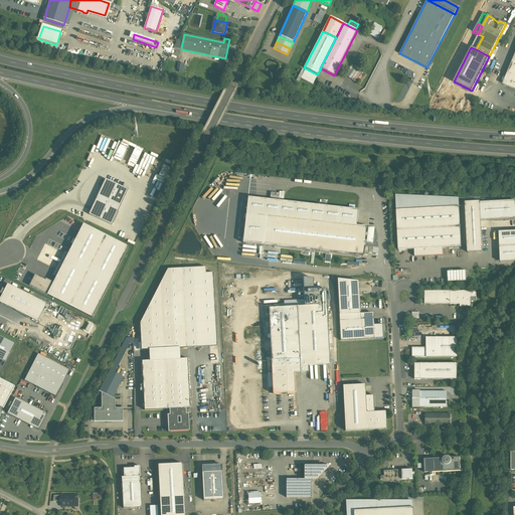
[(514,54),(503,84),(514,89),(514,54)]
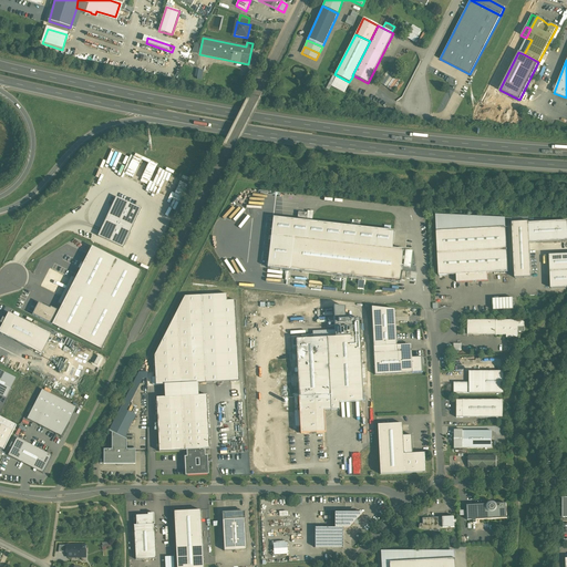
[(196,69),(194,79),(203,80),(204,70),(196,69)]
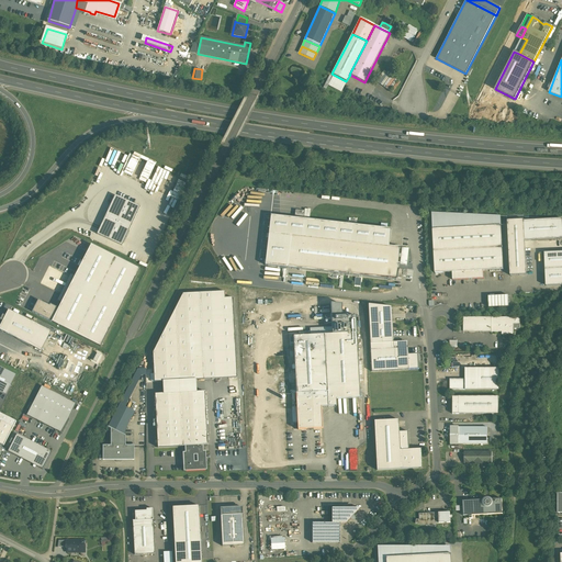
[(325,85),(341,92),(347,83),(329,75),(325,85)]
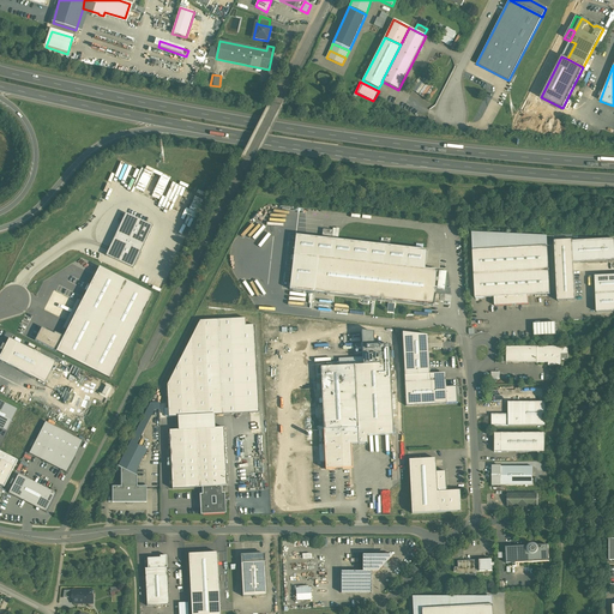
[(106,257),(133,269),(152,226),(126,214),(106,257)]
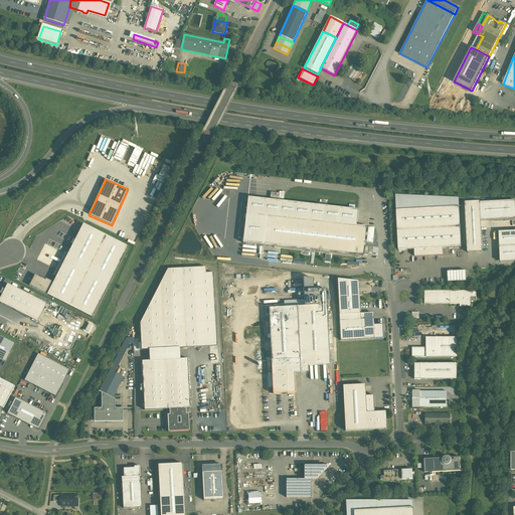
[(459,198),(396,194),(398,250),(414,249),(443,248),(462,247),(459,198)]
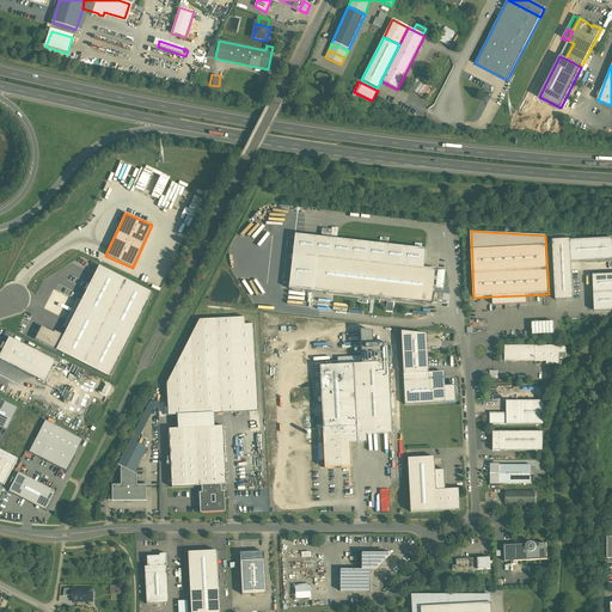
[(424,250),(295,236),(289,289),(432,305),(435,270),(423,268),(424,250)]
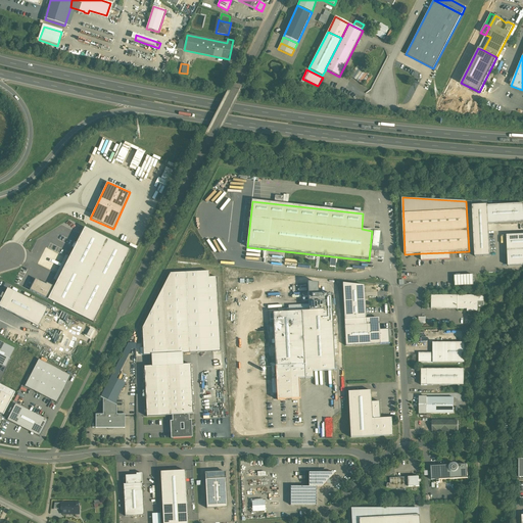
[(487,205),(488,223),(522,221),(522,210),(522,203),(487,205)]
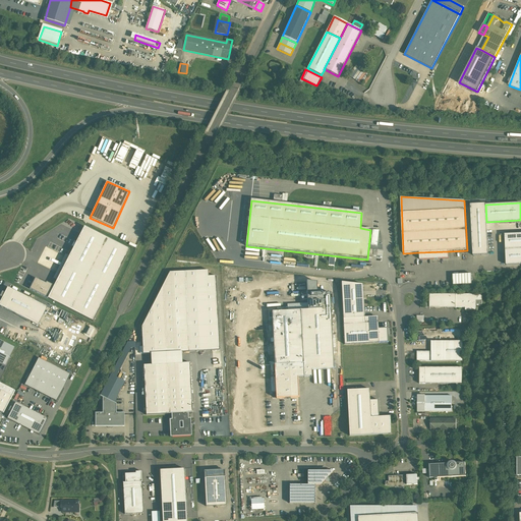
[(485,205),(470,205),(473,255),(488,255),(486,222),(485,205)]
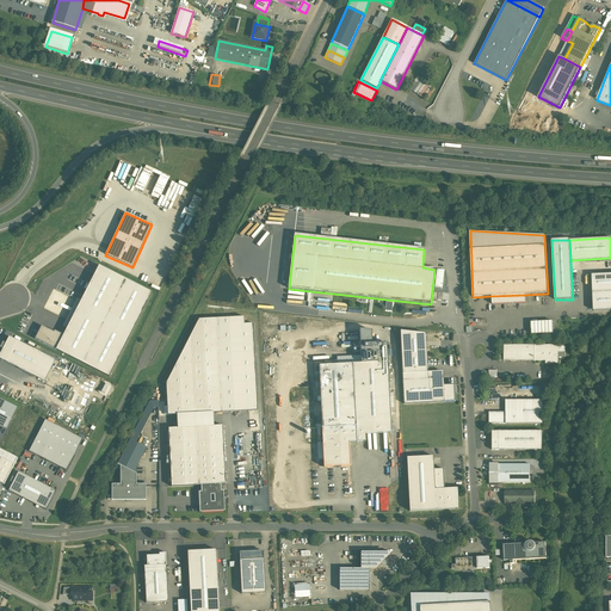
[(56,350),(109,377),(153,294),(99,266),(63,337),(56,350)]
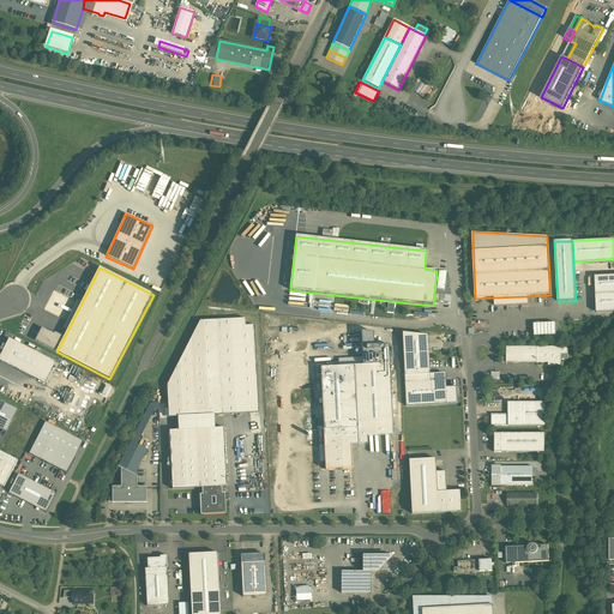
[(613,275),(594,276),(595,312),(613,312),(613,311),(613,275)]
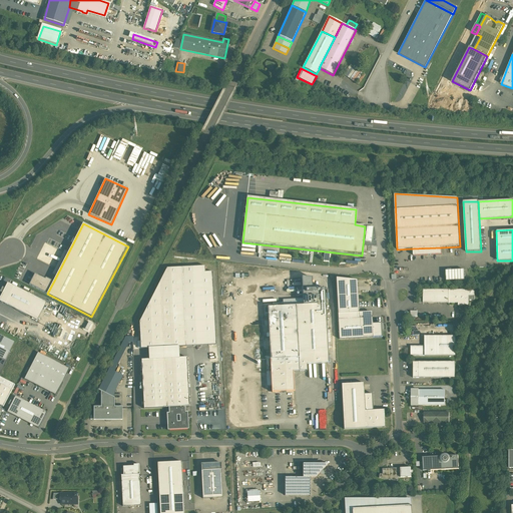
[(441,247),(413,248),(413,255),(441,254),(441,247)]
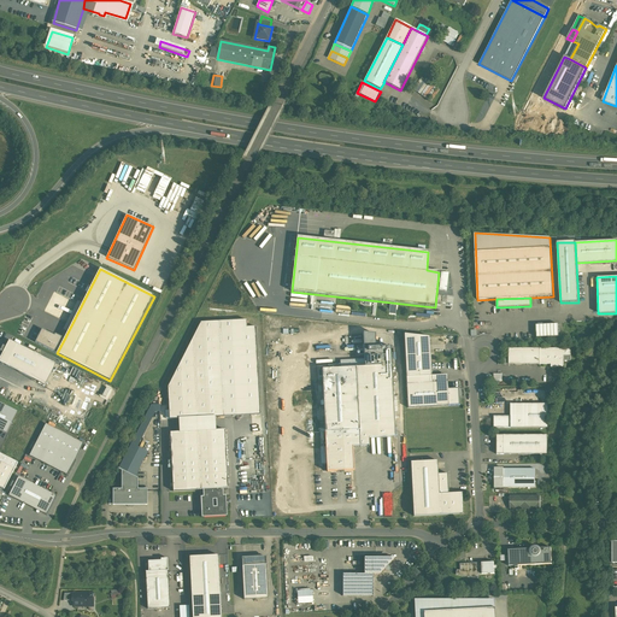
[(166,391),(168,419),(178,421),(216,418),(260,415),(256,321),(200,323),(166,391)]
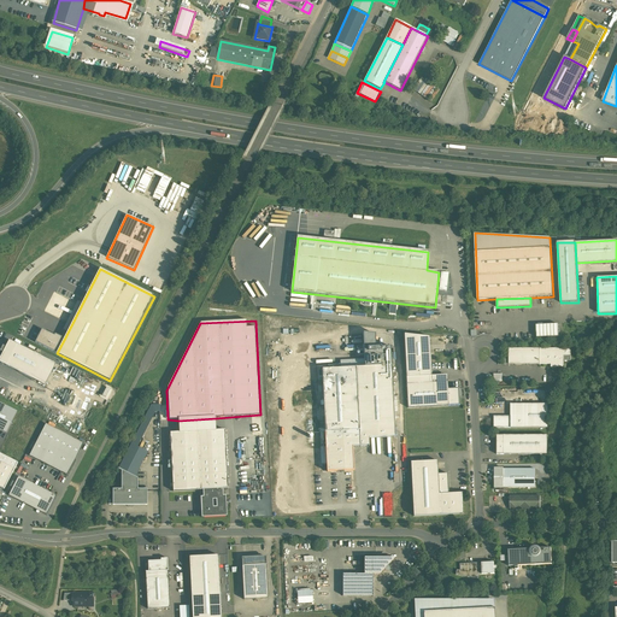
[(558,324),(535,325),(536,336),(558,336),(558,324)]
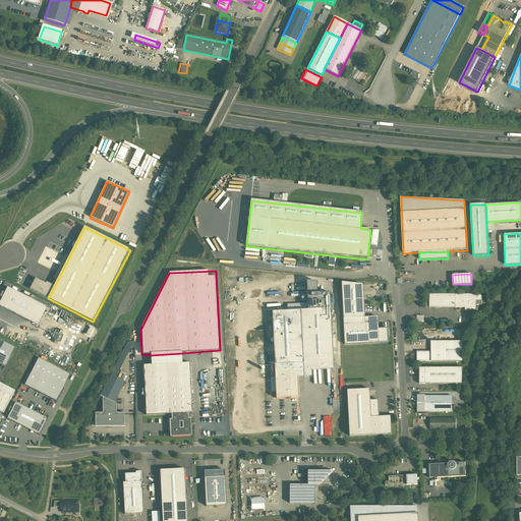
[(30,289),(48,298),(54,287),(46,283),(36,278),(30,289)]
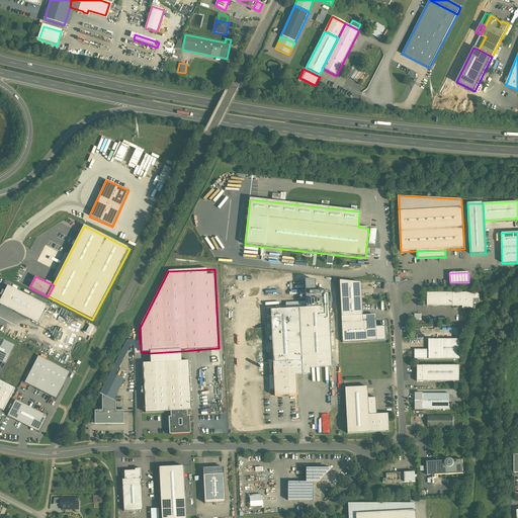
[(360,284),(339,279),(342,343),(376,341),(375,327),(375,320),(362,321),(360,284)]
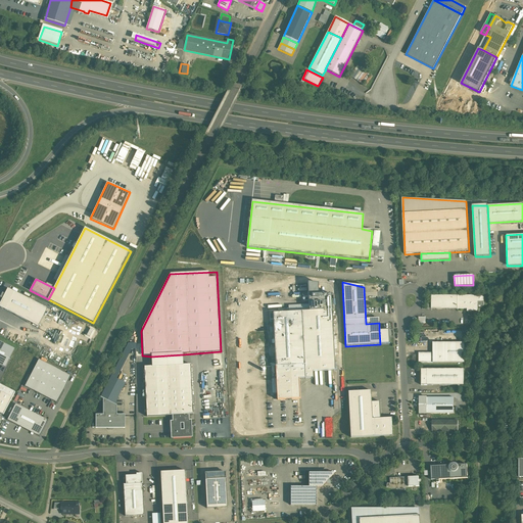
[(0,304),(0,306),(38,326),(47,307),(8,288),(5,294),(3,293),(0,298),(3,299),(0,304)]
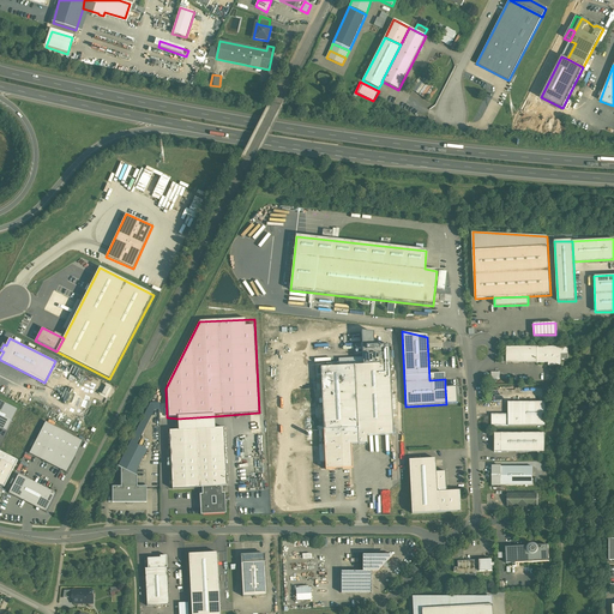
[(537,347),(506,347),(506,362),(537,362),(537,347)]
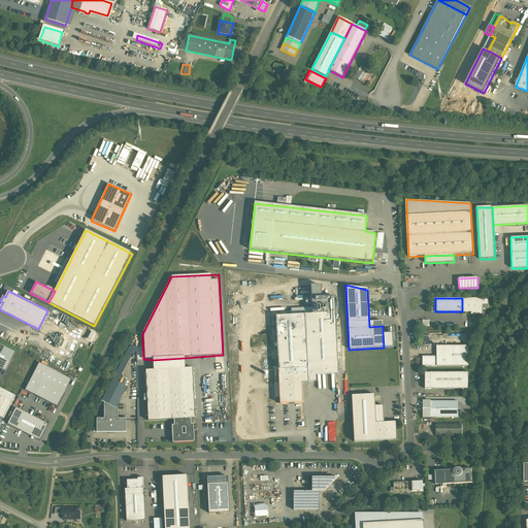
[(488,298),(462,298),(462,311),(471,311),(471,315),(483,315),(482,304),(488,304),(488,298)]
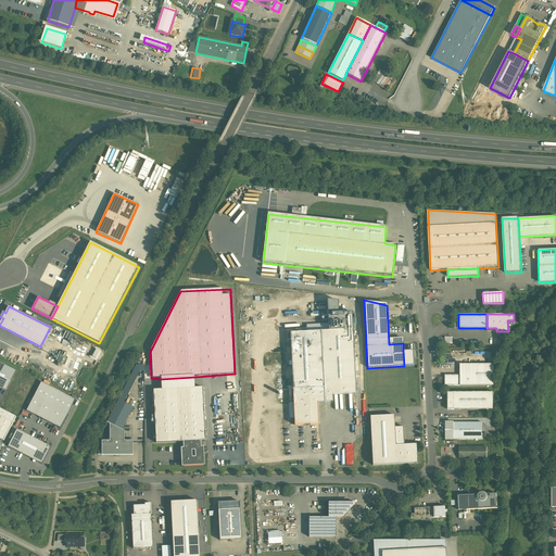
[(338,331),(293,333),(297,426),(320,425),(319,403),(331,403),(331,396),(356,395),(353,321),(337,321),(338,331)]
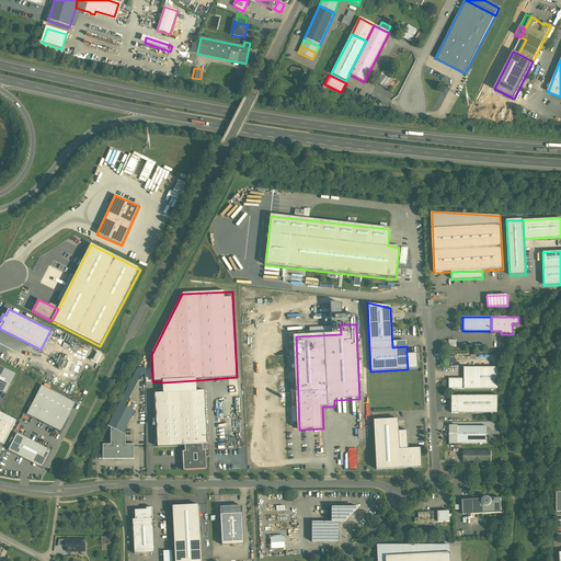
[(416,354),(407,354),(408,369),(418,368),(416,354)]
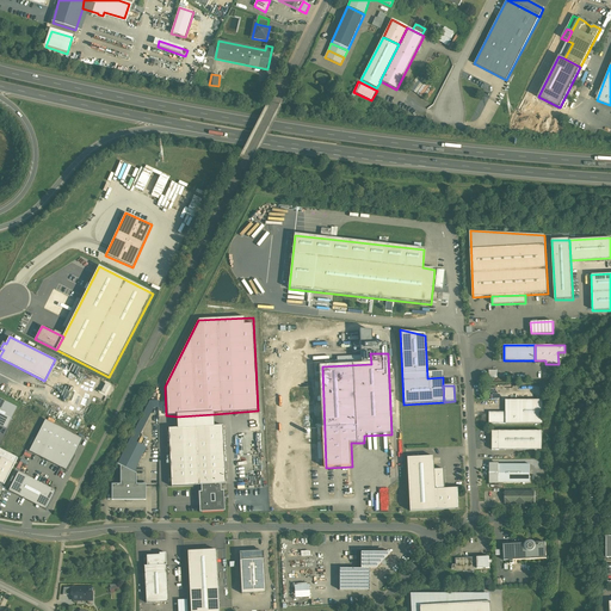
[(17,408),(0,399),(0,425),(6,429),(17,408)]
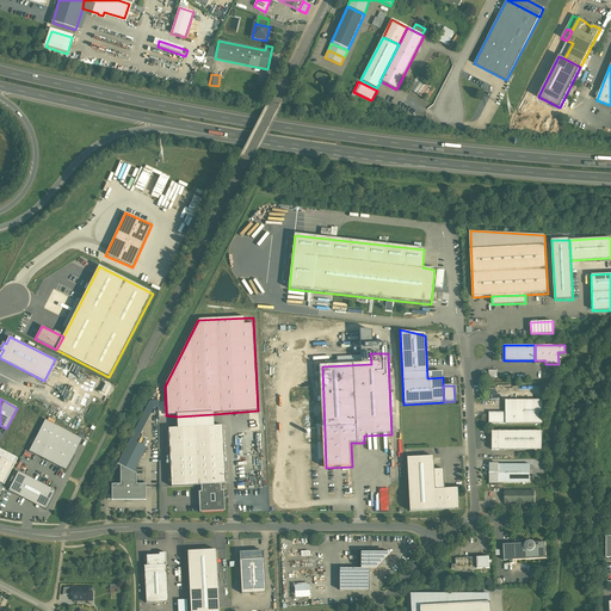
[(506,400),(506,412),(506,424),(543,424),(543,400),(506,400)]
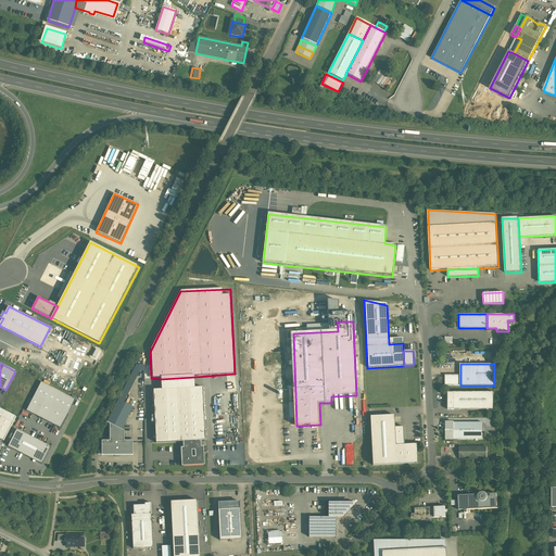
[(137,366),(108,422),(110,424),(122,430),(134,407),(125,404),(139,373),(144,373),(144,365),(137,366)]
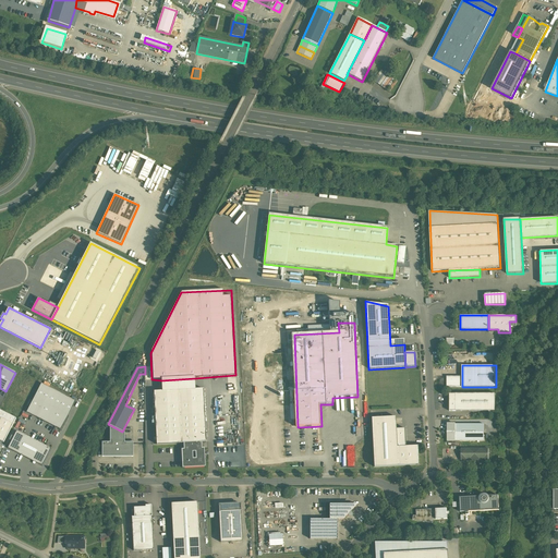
[(462,376),(447,376),(447,387),(462,387),(462,376)]
